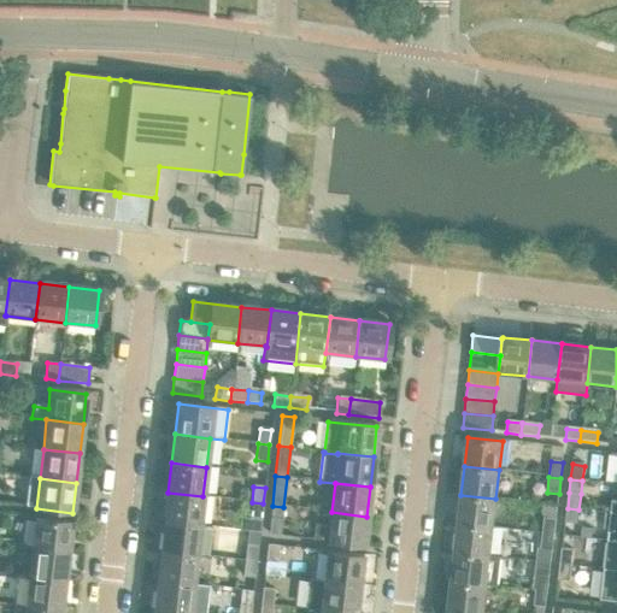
[(199,526),(203,496),(168,493),(164,523),(199,526)]
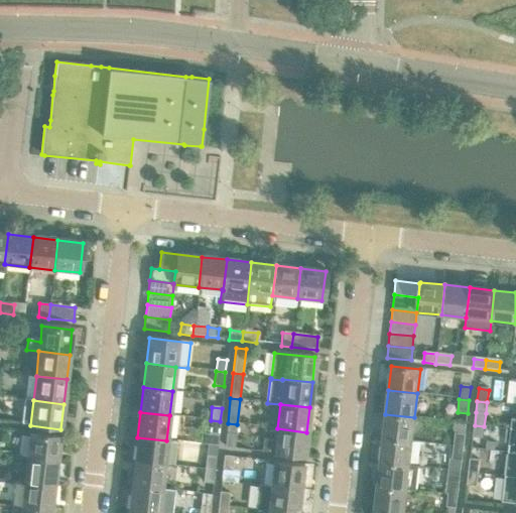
[(411,441),(414,417),(385,414),(383,438),(411,441)]
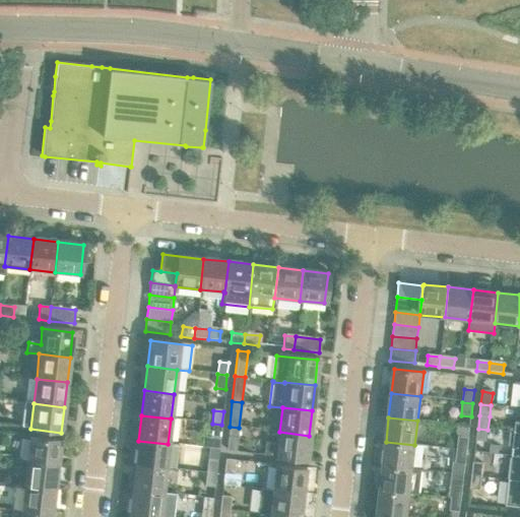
[(220,439),(221,425),(212,424),(210,438),(220,439)]
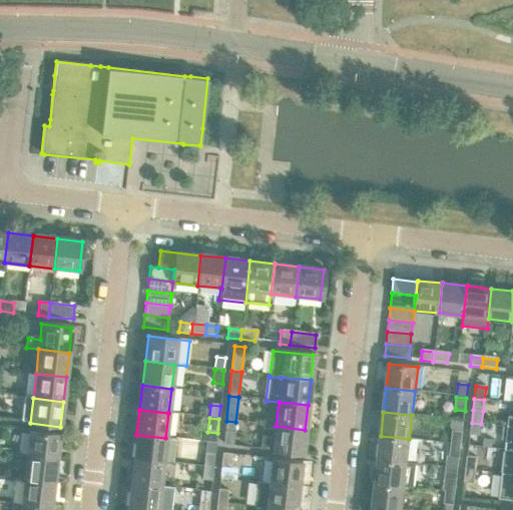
[(232,447),(235,422),(226,421),(223,446),(232,447)]
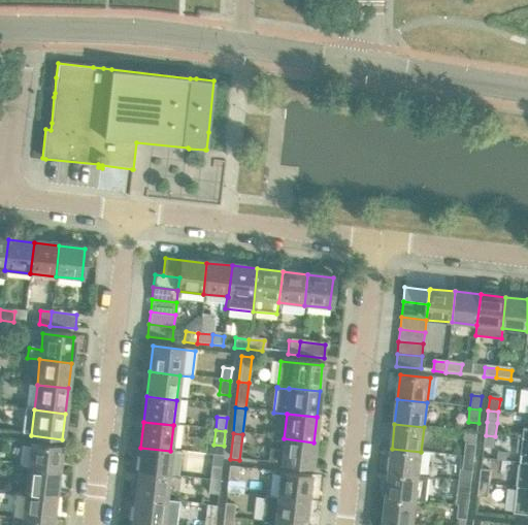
[(486,435),(483,460),(493,461),(494,450),(495,436),(486,435)]
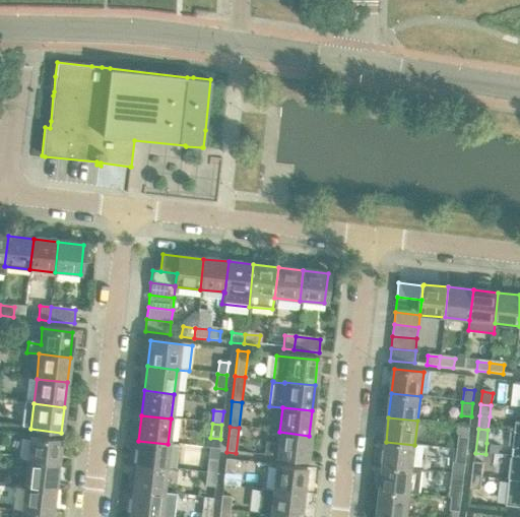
[(306,460),(309,436),(279,432),(277,447),(275,447),(274,444),(265,443),(263,455),(276,457),(306,460)]
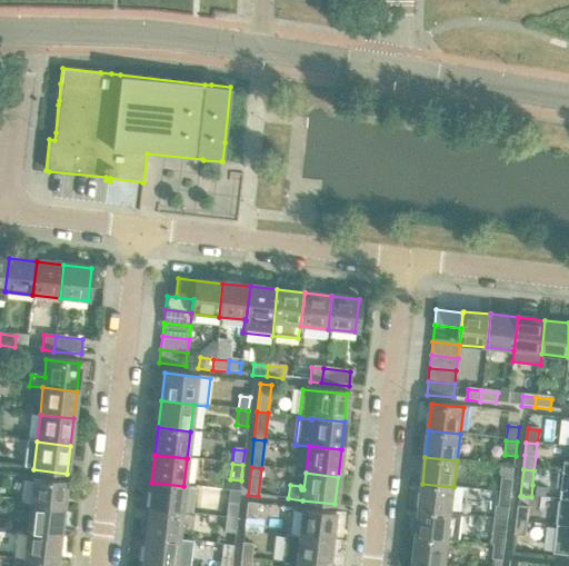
[(560,490),(559,500),(568,502),(568,475),(562,475),(560,490)]
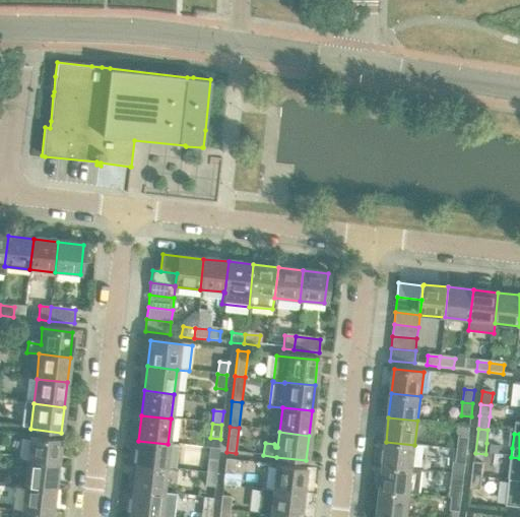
[(29,438),(26,463),(57,466),(60,442),(29,438)]
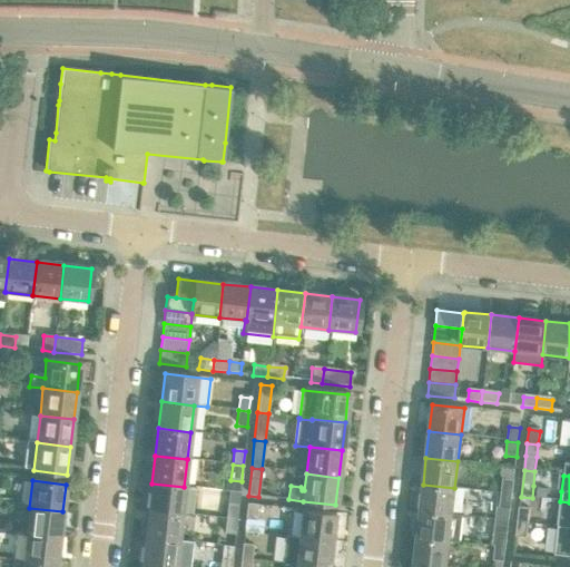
[(501,494),(512,495),(513,481),(502,480),(501,494)]
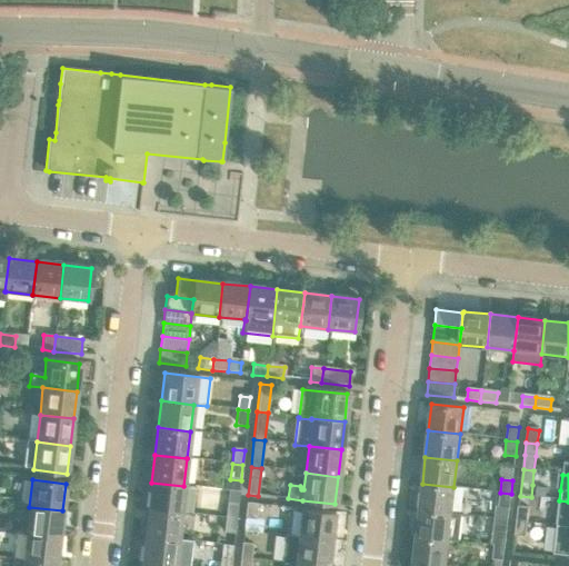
[(180,514),(183,486),(151,483),(148,509),(180,514)]
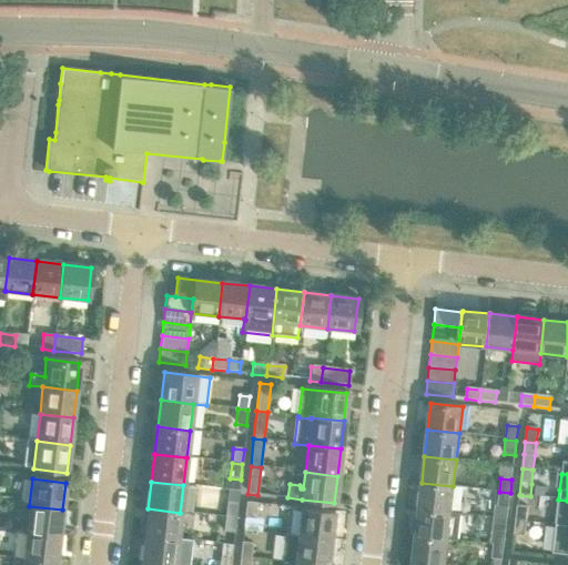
[(450,513),(453,486),(422,483),(418,510),(450,513)]
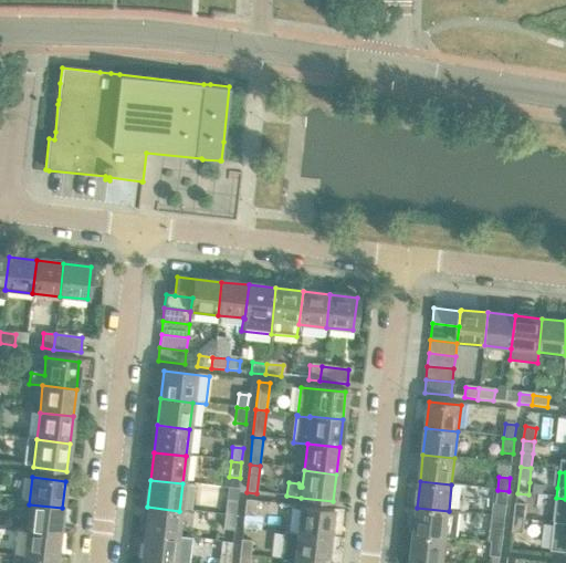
[(506,507),(509,491),(498,490),(495,506),(506,507)]
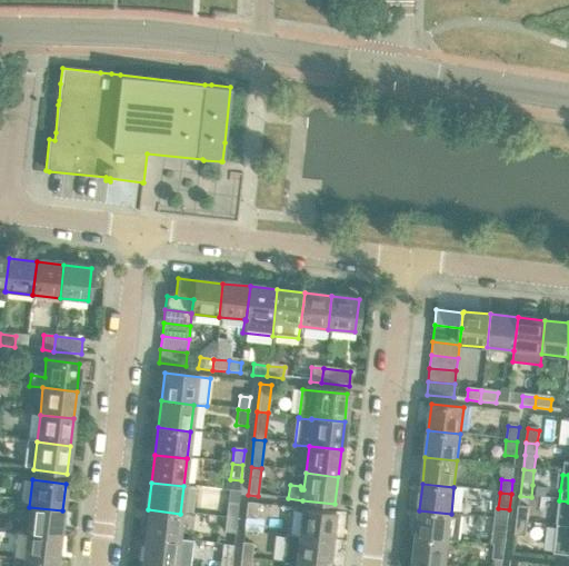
[(568,502),(559,500),(557,527),(568,528),(568,502)]
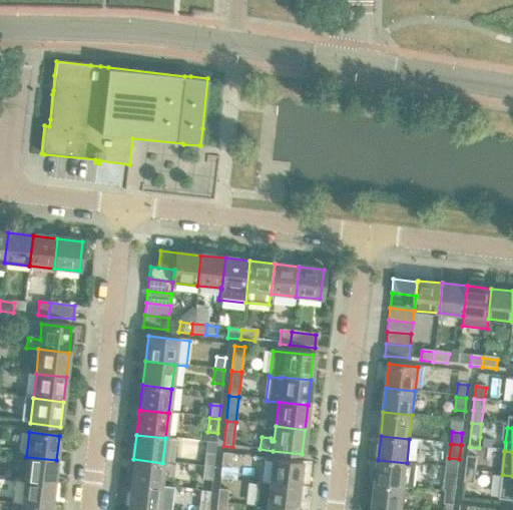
[(202,467),(212,468),(214,455),(204,454),(202,467)]
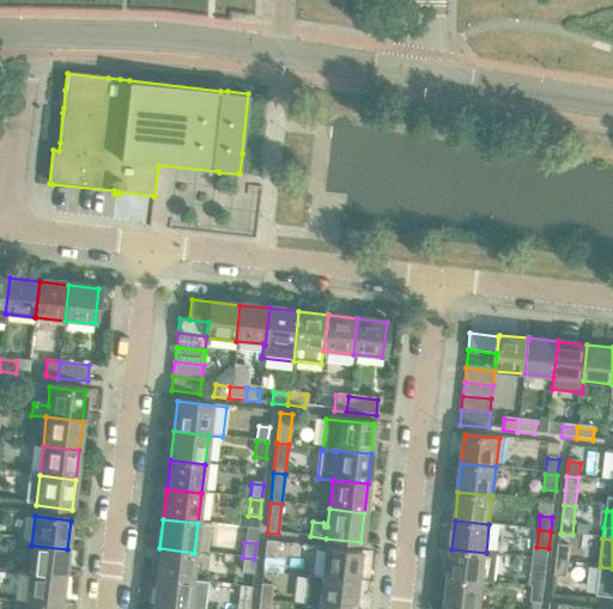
[(266,543),(262,572),(274,573),(283,573),(283,561),(275,561),(277,543),(266,543)]
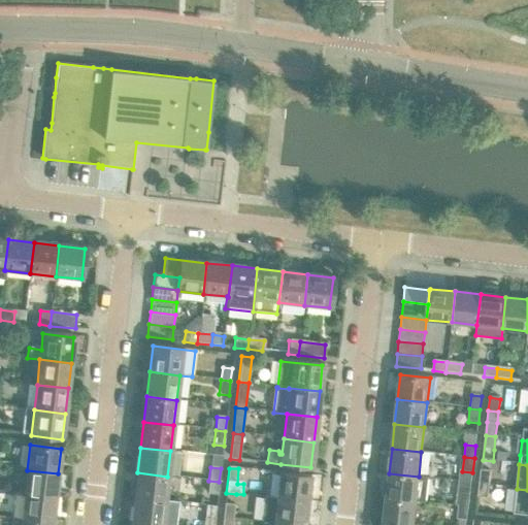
[(27,470),(24,495),(55,499),(58,473),(27,470)]
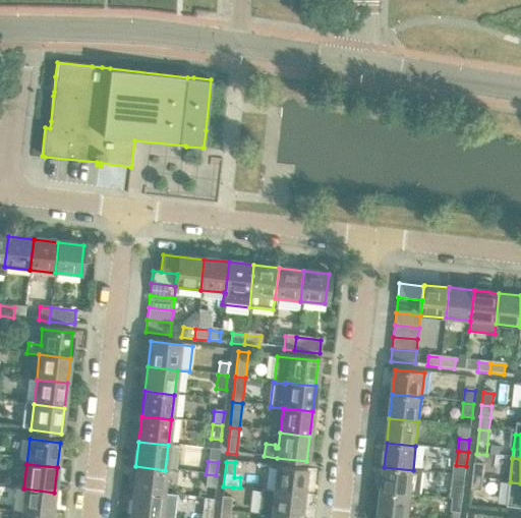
[(473,478),(483,479),(484,466),(474,465),(473,478)]
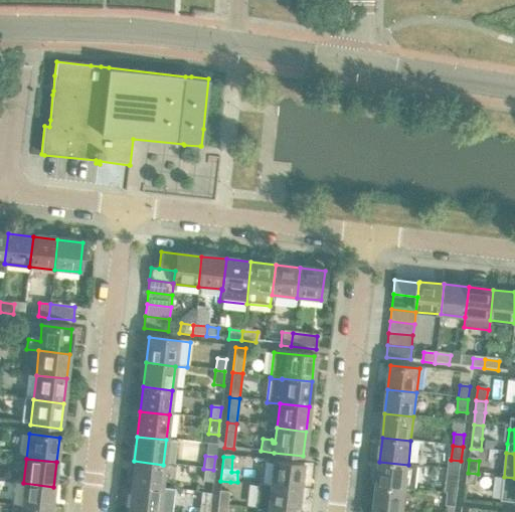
[(161,489),(163,465),(134,461),(132,486),(161,489)]
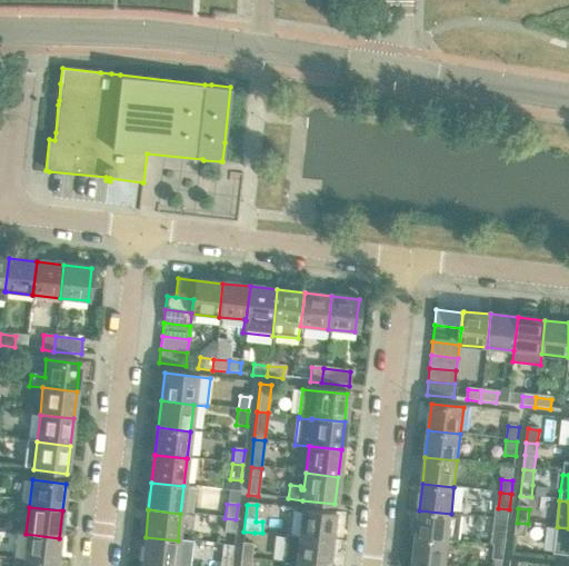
[(298,537),(331,542),(335,514),(301,509),(298,536),(298,537)]
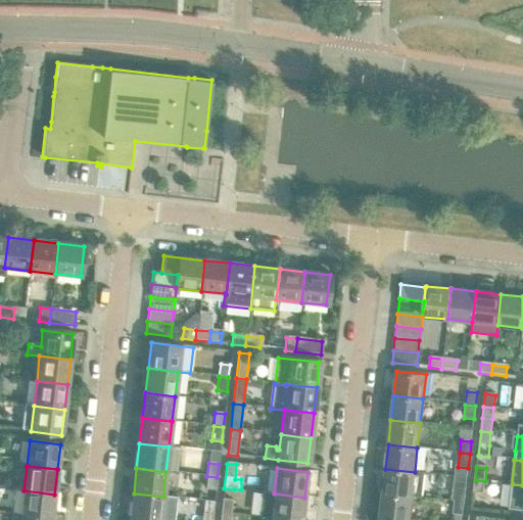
[(378,487),(383,488),(382,493),(412,497),(412,498),(422,499),(424,474),(414,473),(415,472),(385,469),(384,473),(380,472),(378,487)]
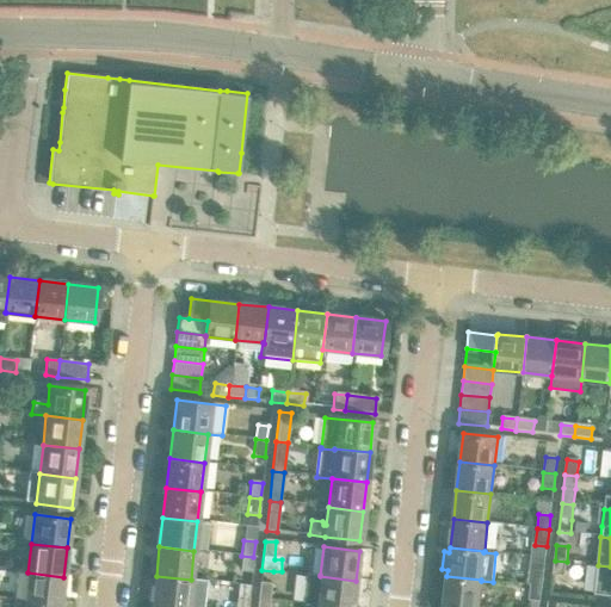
[(252,574),(253,557),(241,556),(240,573),(252,574)]
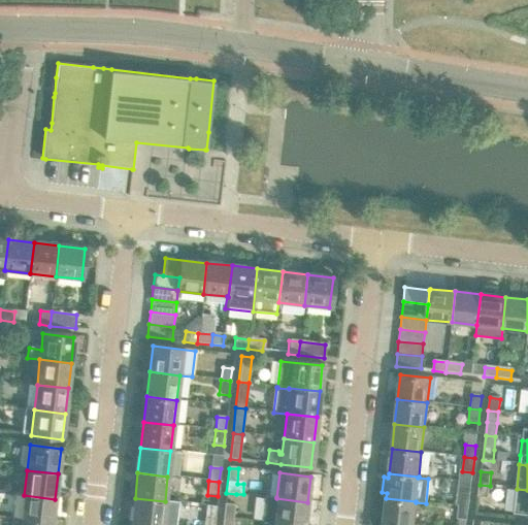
[(488,498),(490,486),(480,485),(477,497),(488,498)]
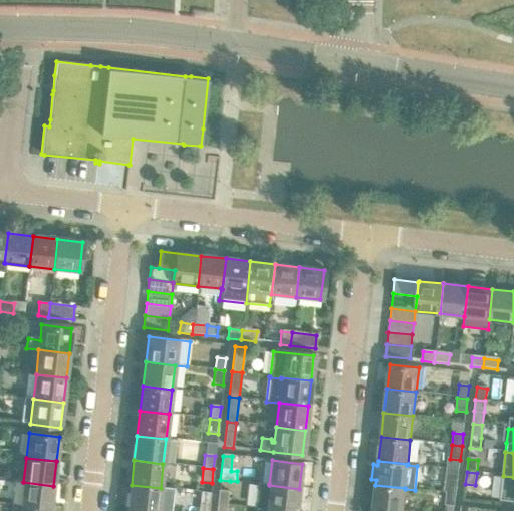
[(513,477),(503,476),(500,501),(513,502),(513,477)]
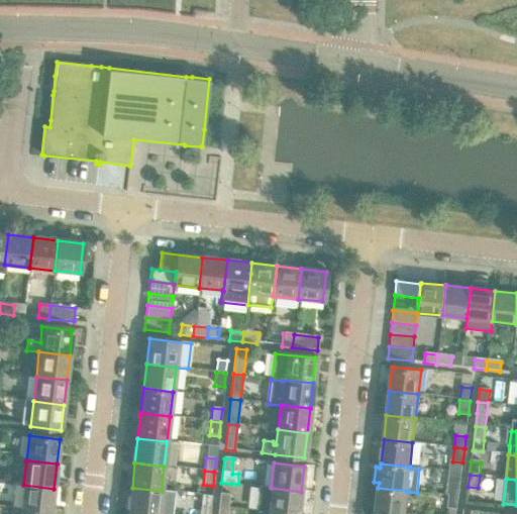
[(448,496),(458,497),(460,485),(450,484),(448,496)]
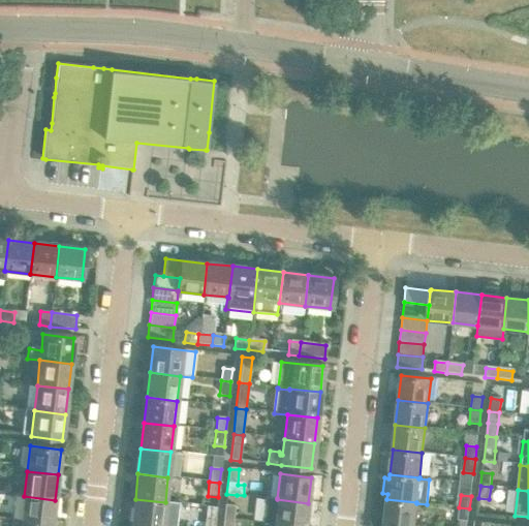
[(24,496),(21,522),(44,525),(53,525),(55,500),(24,496)]
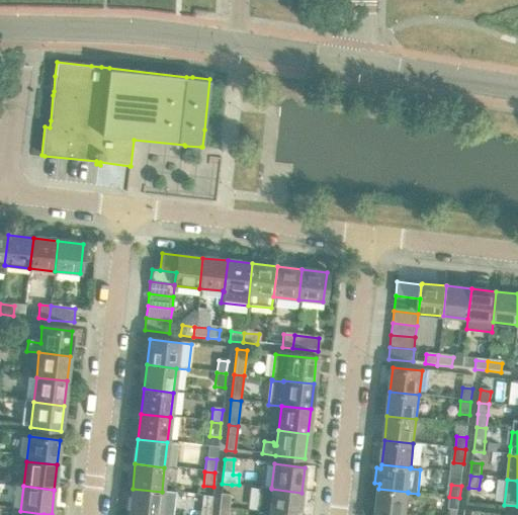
[(271,489),(271,488),(259,487),(257,511),(269,512),(268,514),(298,514),(301,493),(271,489)]
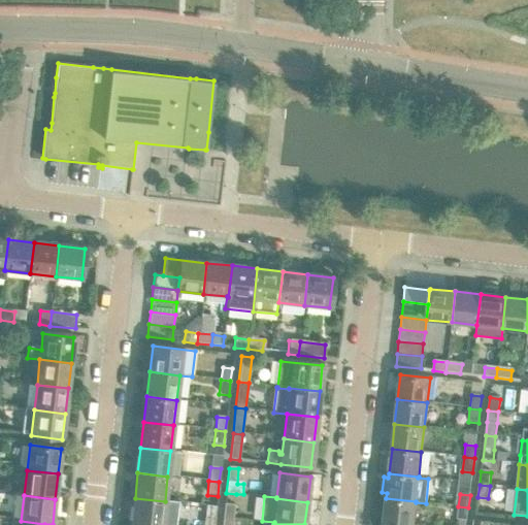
[(162,524),(165,501),(135,498),(132,523),(139,524),(162,524)]
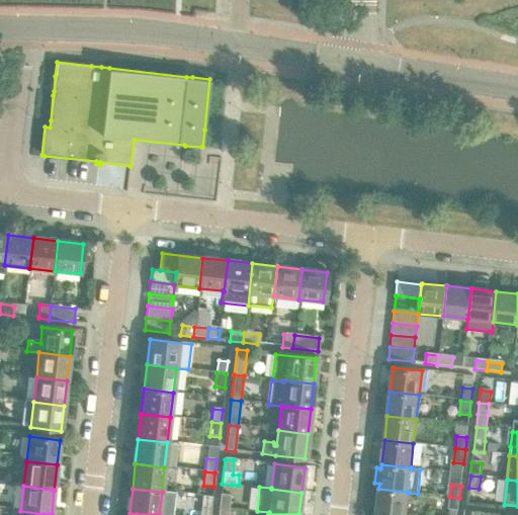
[(408,493),(408,492),(378,489),(375,512),(391,514),(405,514),(408,493)]
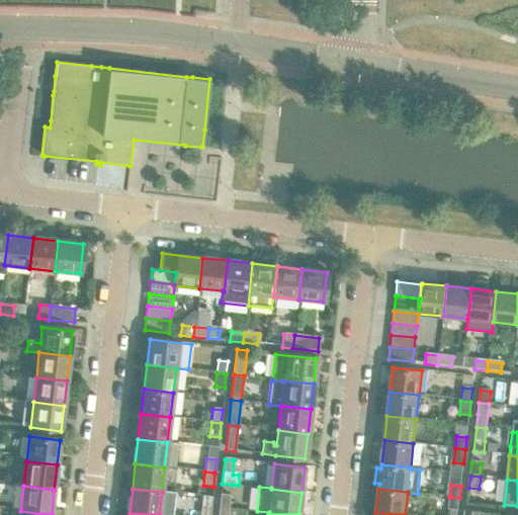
[(219,508),(229,509),(230,497),(221,496),(219,508)]
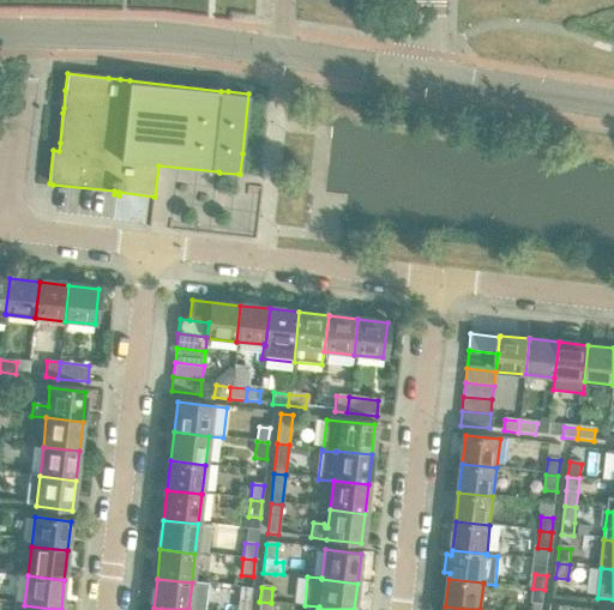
[(542,605),(545,590),(533,589),(531,604),(542,605)]
